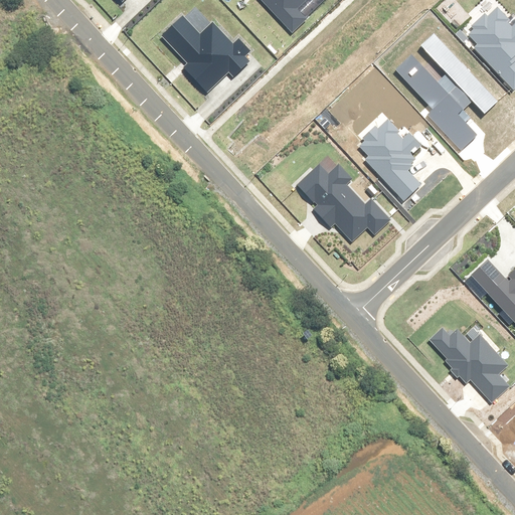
[(311,0),(258,0),(292,37),(308,22),(298,12),(311,0)]
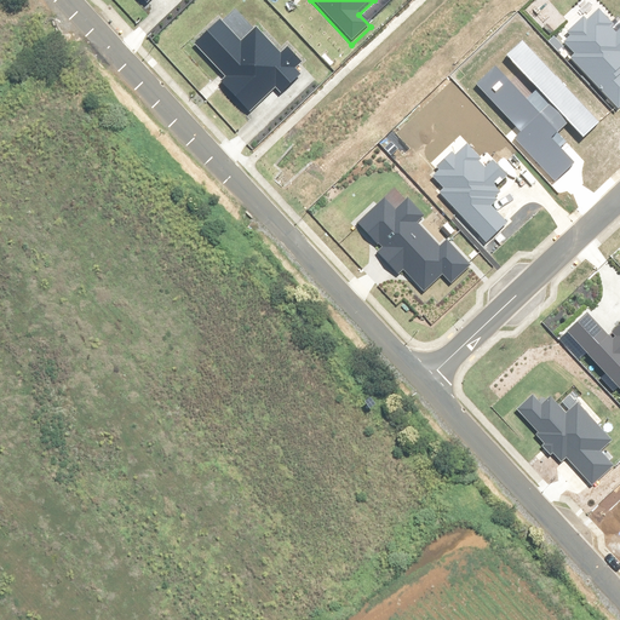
[(619,23),(616,27),(598,7),(587,17),(584,12),(561,34),(564,39),(560,44),(570,55),(567,58),(619,114),(619,112),(619,23)]
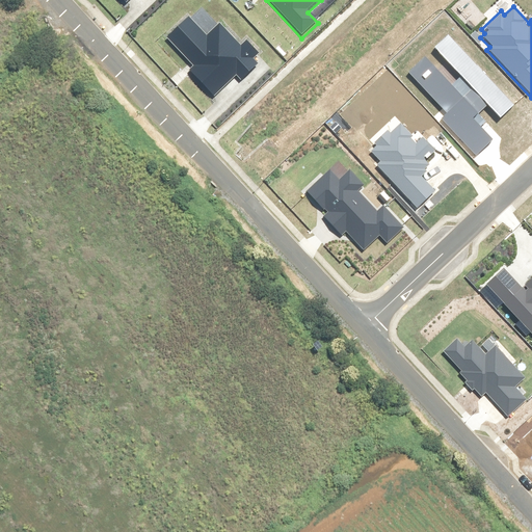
[(189,18),(167,38),(195,70),(189,76),(210,99),(239,72),(243,77),(257,64),(250,58),(256,54),(246,44),(241,48),(220,25),(207,36),(189,18)]
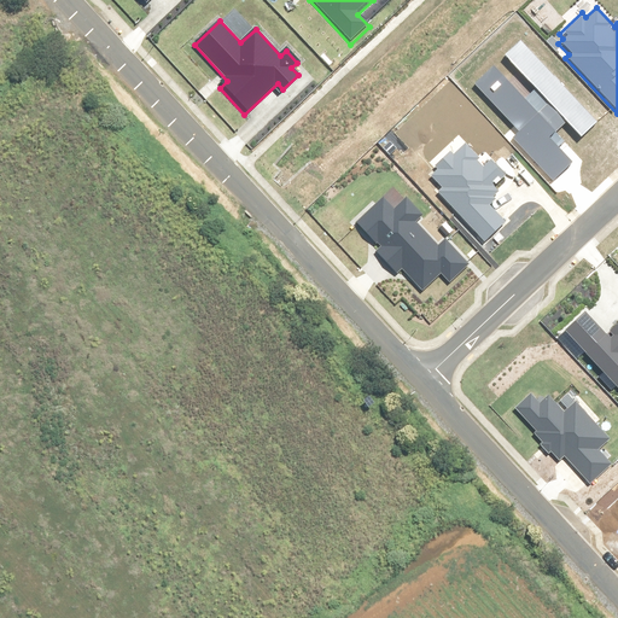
[(595,124),(519,44),(503,57),(537,92),(525,103),(491,69),(473,86),(517,132),(509,139),(551,181),(567,164),(547,141),(566,123),(581,138),(595,124)]
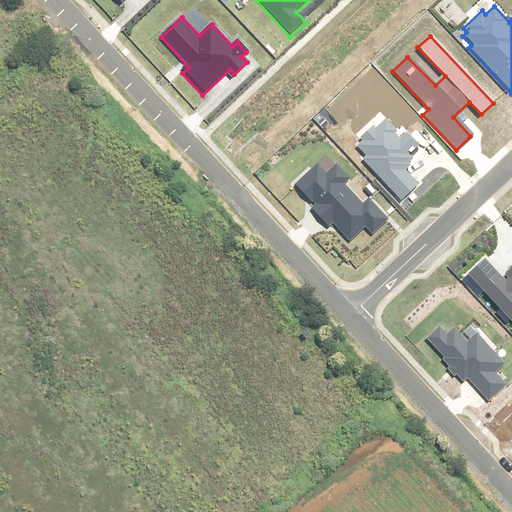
[(363,161),(401,199),(417,184),(401,168),(422,147),(406,131),(399,137),(385,123),(380,129),(374,123),(360,137),(364,142),(356,150),(365,159),(363,161)]
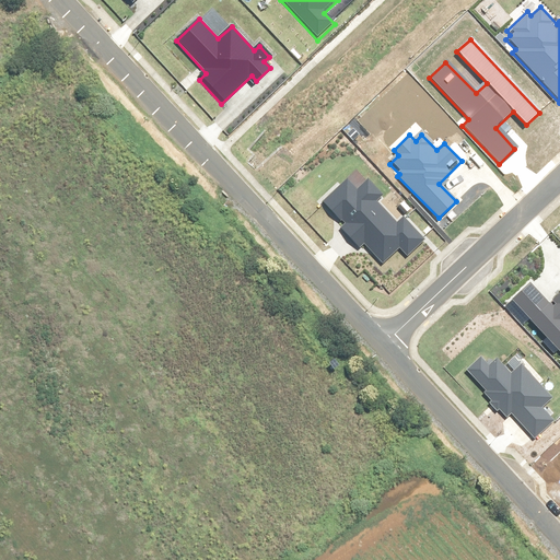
[(343,182),(322,202),(345,226),(340,231),(360,251),(365,246),(383,264),(399,247),(408,256),(423,242),(401,220),(396,225),(373,202),(380,197),(364,183),(354,193),(343,182)]
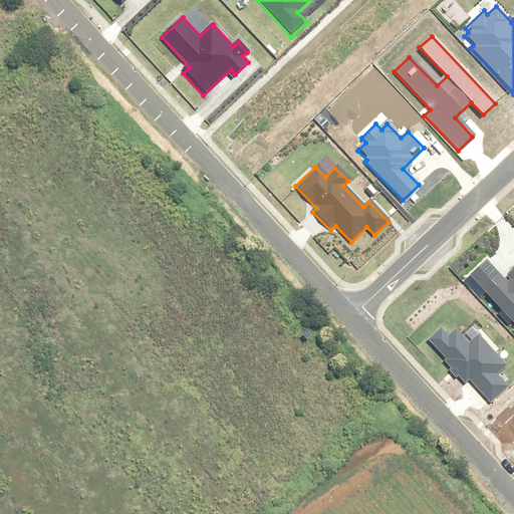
[(485,261),(470,276),(487,293),(486,294),(513,322),(513,271),(504,281),(485,261)]
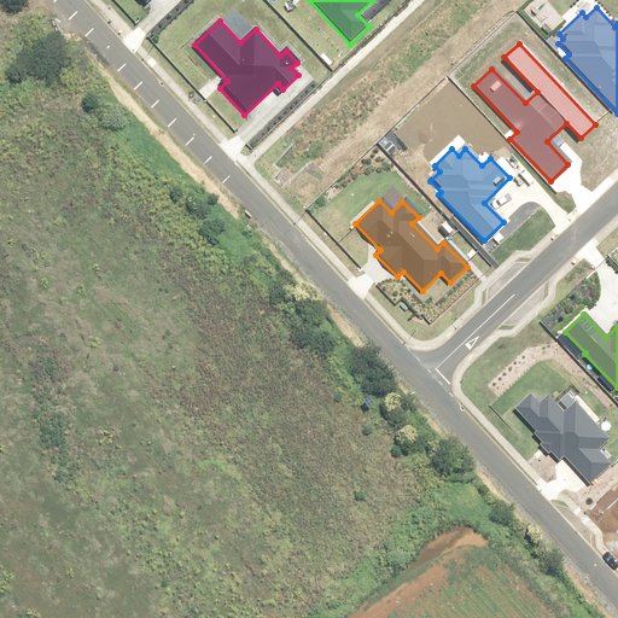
[(529,396),(514,410),(535,432),(532,435),(558,461),(560,459),(588,487),(611,465),(596,450),(607,441),(572,404),(564,414),(548,397),(538,407),(529,396)]
